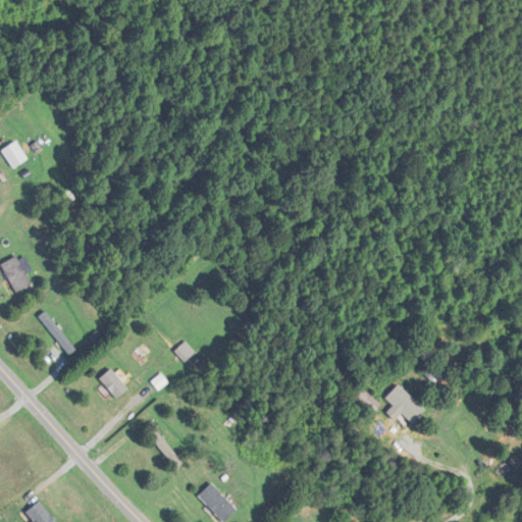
[(22,156),(31,150),(18,135),(10,141),(22,156)]
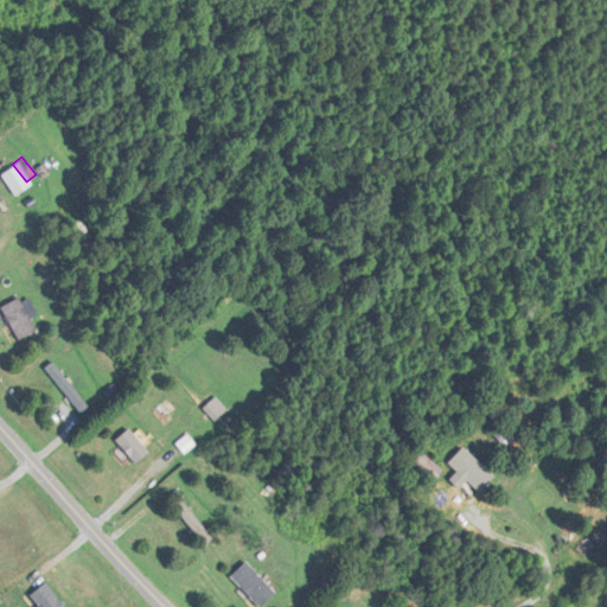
[(2,308),(20,340),(38,330),(20,298),(2,308)]
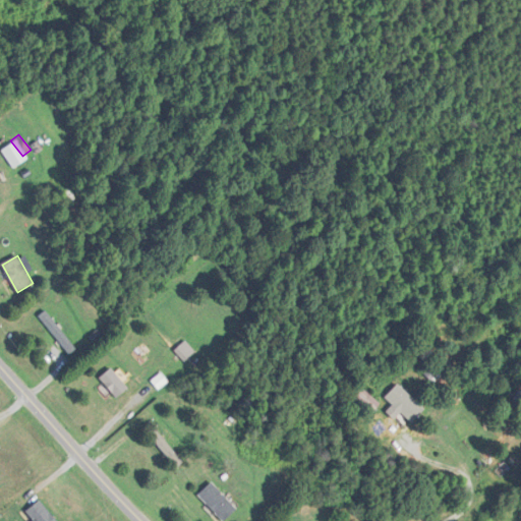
[(195,349),(183,342),(176,354),(187,361),(195,349)]
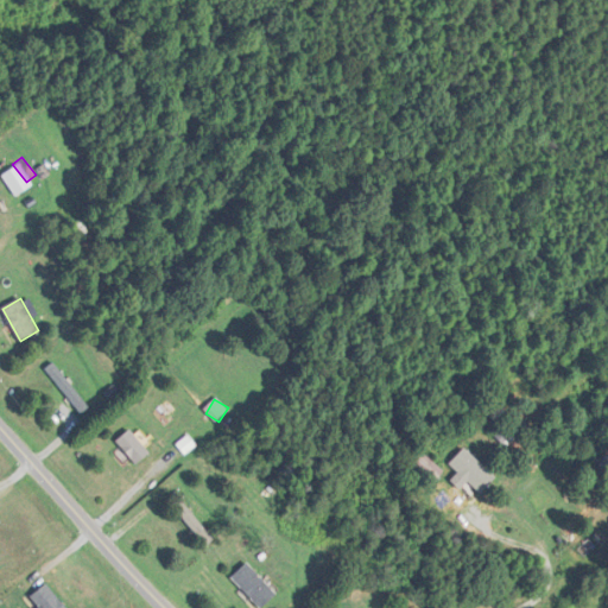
[(118,441),(135,466),(151,455),(133,430),(118,441)]
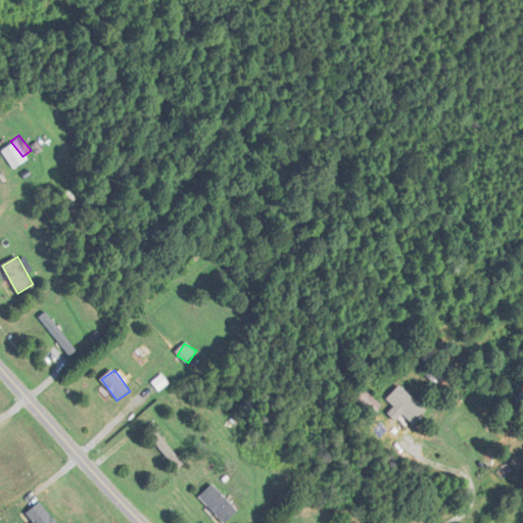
[(394,394),(423,421),(429,415),(400,387),(394,394)]
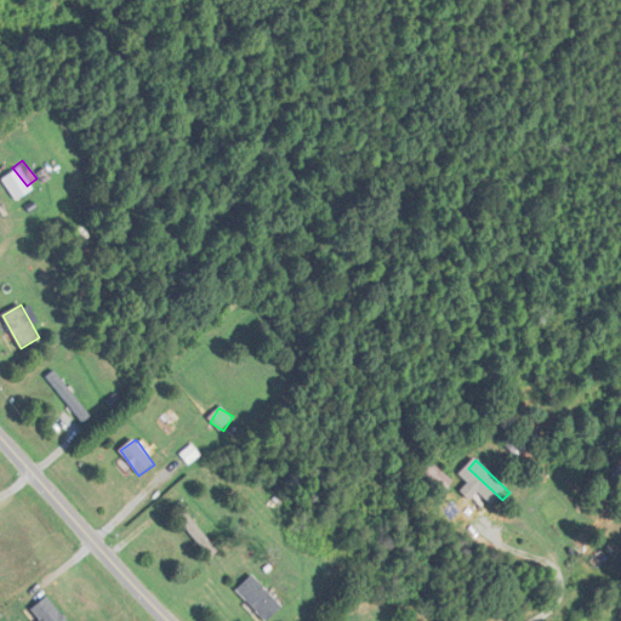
[(420,474),(442,495),(454,482),(433,461),(420,474)]
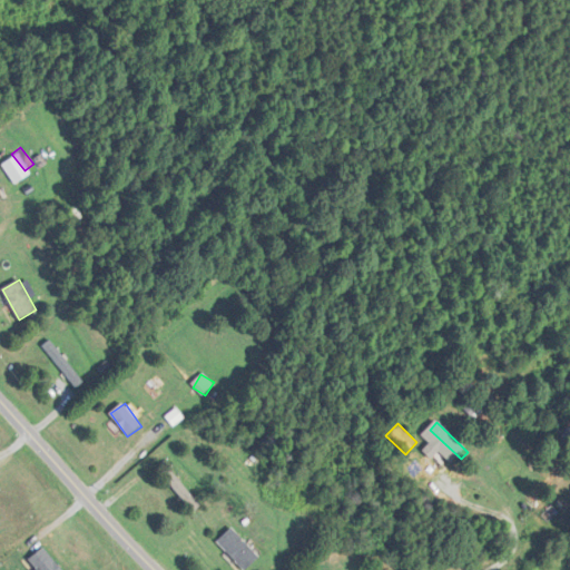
[(165,472),(192,511),(198,507),(172,468),(165,472)]
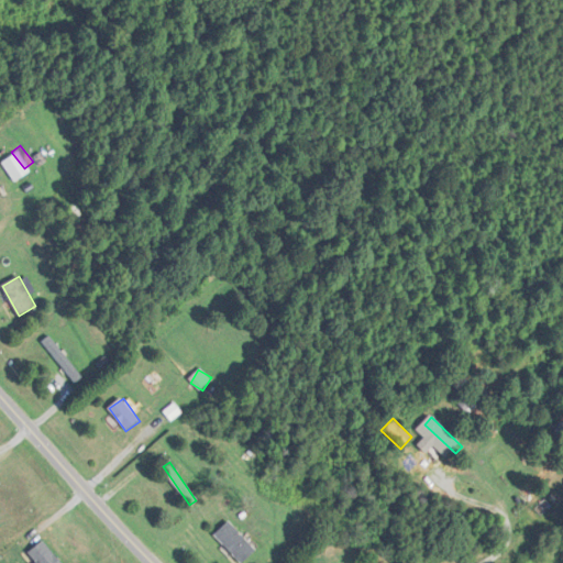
[(243,562),(257,549),(229,521),(214,534),(242,562),(243,562)]
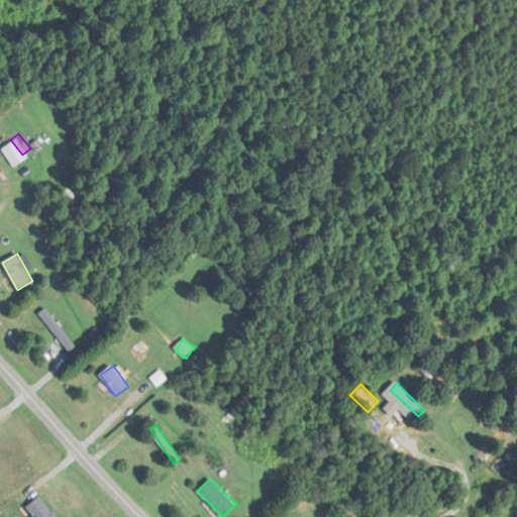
[(27,506),(35,516),(58,516),(41,496),(27,506)]
